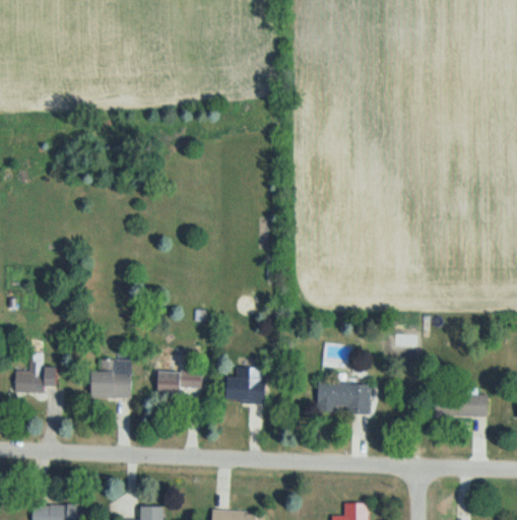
[(43,393),(43,387),(57,387),(57,368),(43,367),(43,354),(29,354),(29,372),(15,372),(14,393),(43,393)]
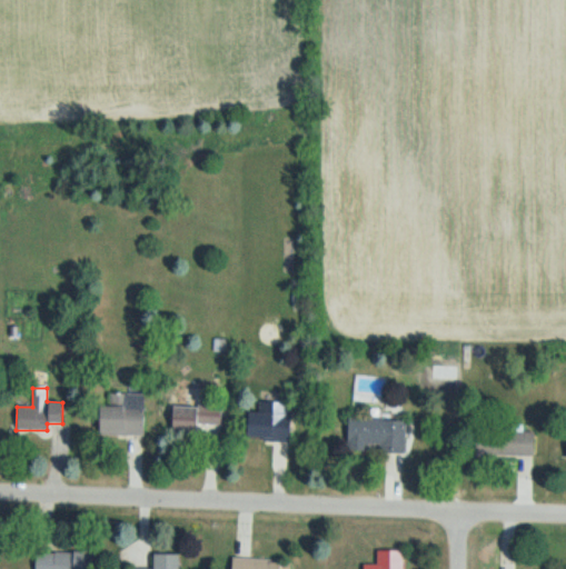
[(108,395),(108,406),(100,406),(100,436),(145,436),(145,395),(108,395)]
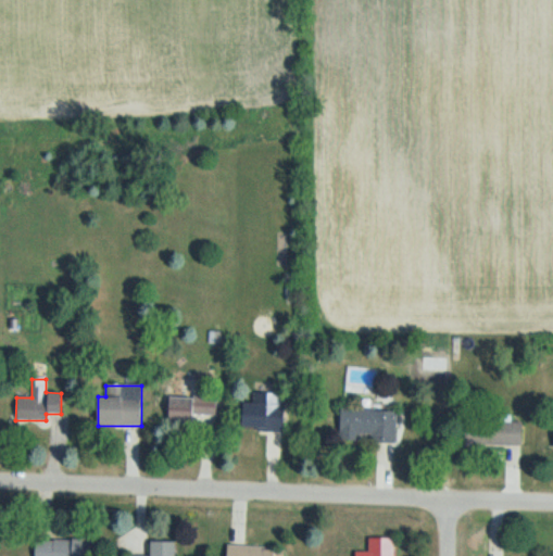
[(243,429),(284,430),(285,392),(252,392),(252,401),(243,401),(243,429)]
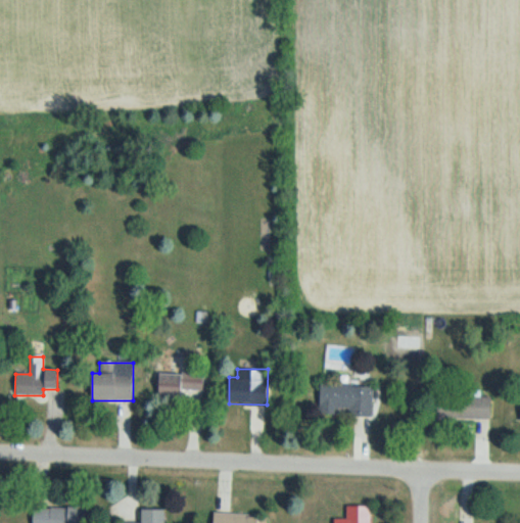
[(320,414),(372,416),(373,385),(321,384),(320,414)]
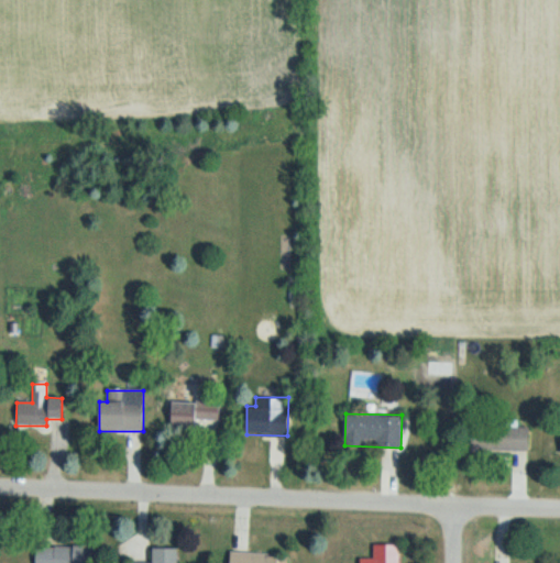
[(472,427),(472,451),(530,451),(530,427),(472,427)]
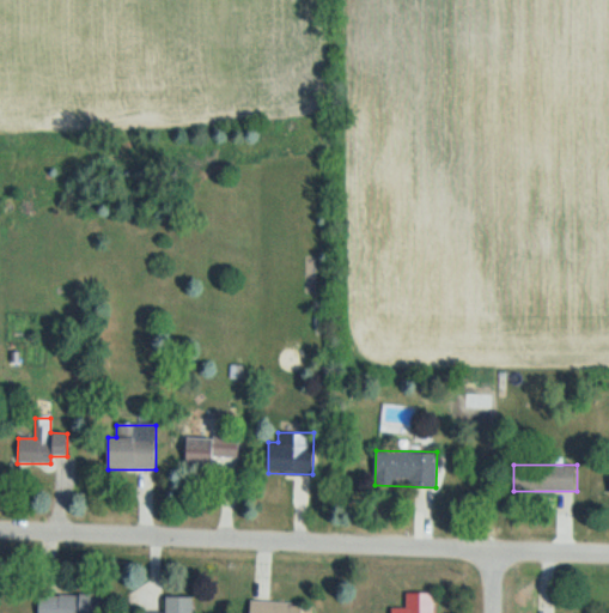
[(433,612),(433,593),(405,593),(405,610),(390,610),(390,612),(433,612)]
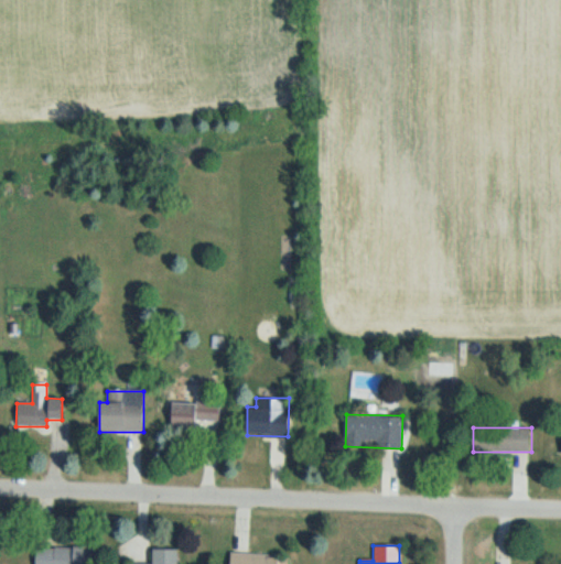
[(93,563),(94,546),(74,546),(73,563),(93,563)]
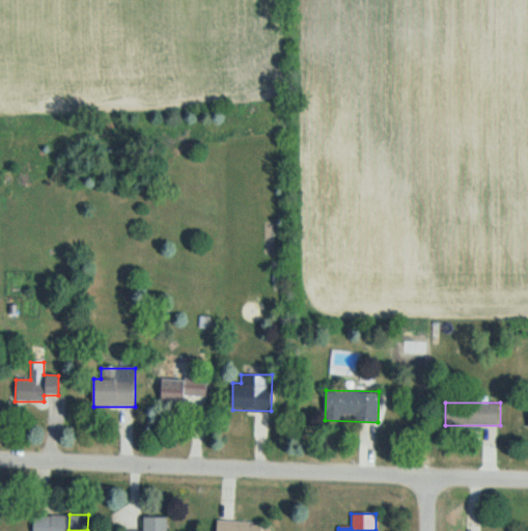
[(64,530),(64,515),(33,515),(32,530),(64,530)]
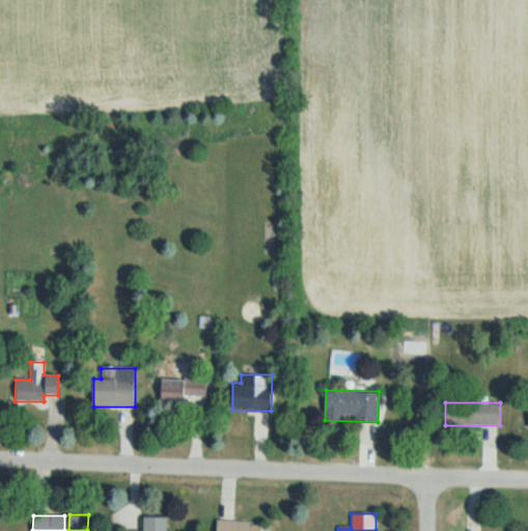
[(124,530),(166,530),(167,516),(143,516),(143,530),(124,530)]
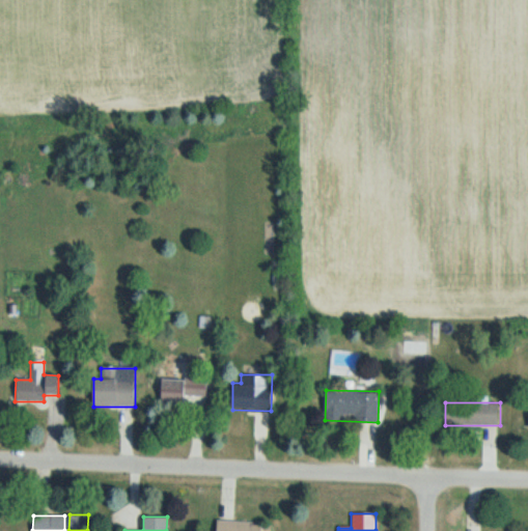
[(270,530),(270,523),(216,522),(216,530),(270,530)]
